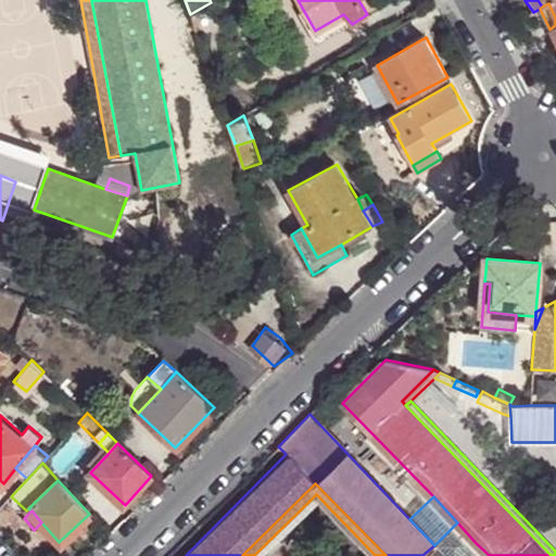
[(434,545),(444,555),(462,555),(476,543),(457,522),(434,545)]
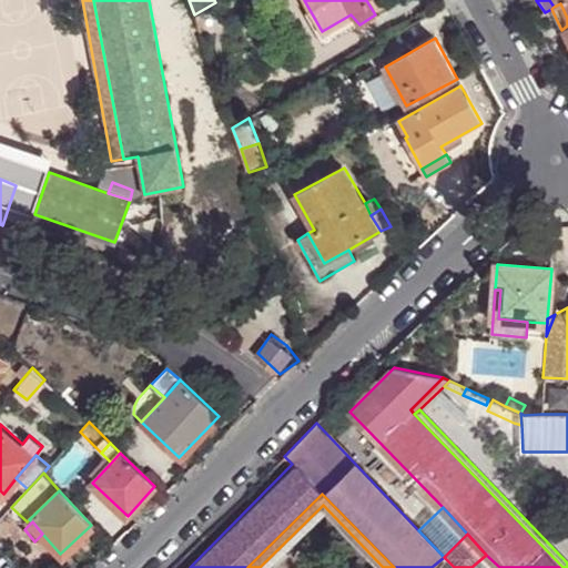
[(499,567),(486,555),(472,567),(499,567)]
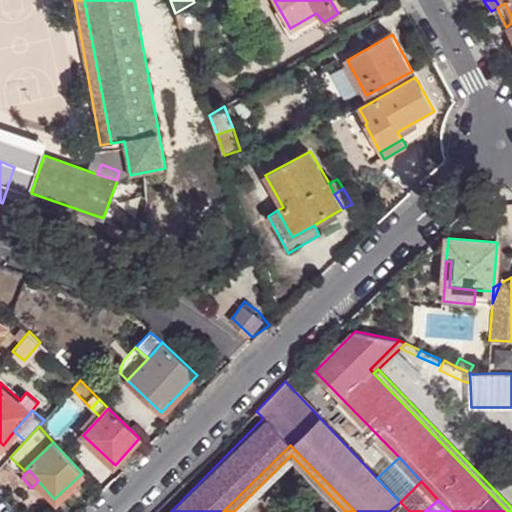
[(389,511),(409,511),(400,502),(389,511)]
